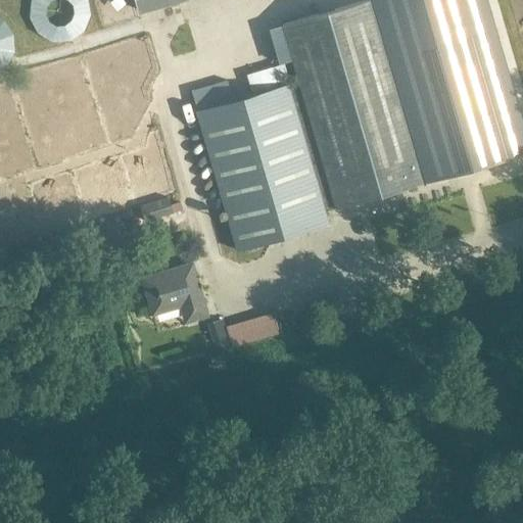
[(169,0),(129,0),(132,10),(169,0)]
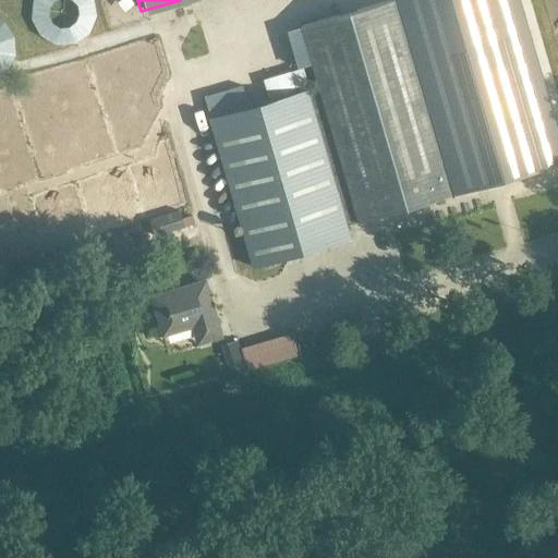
[(209,119),(235,210),(252,267),(350,239),(346,226),(360,222),(359,218),(367,216),(368,219),(451,195),(393,0),(390,0),(300,26),(318,87),(209,119)]
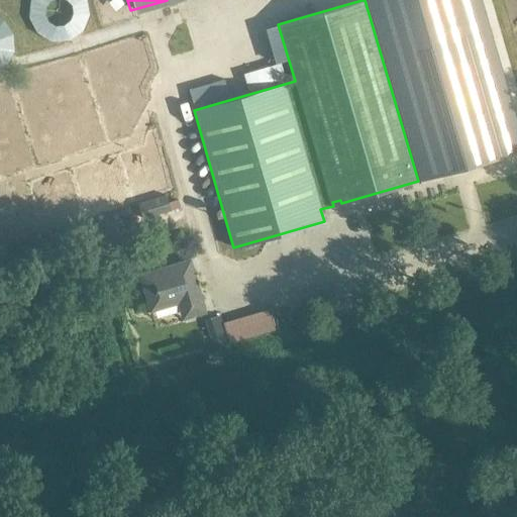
[(137,203),(138,209),(141,219),(170,212),(167,199),(166,196),(137,203)]
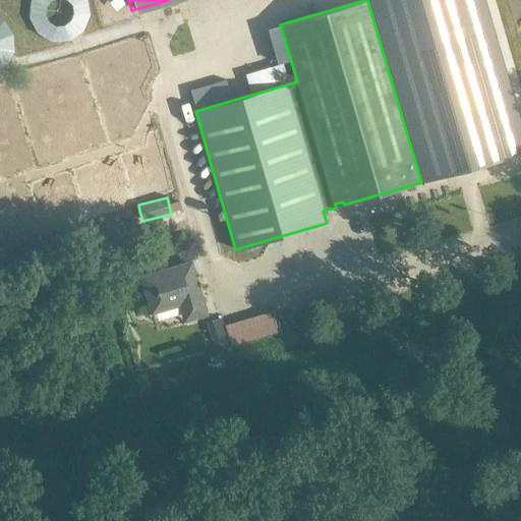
[(191,262),(180,266),(140,277),(151,314),(179,306),(183,309),(189,307),(192,320),(207,315),(191,262)]
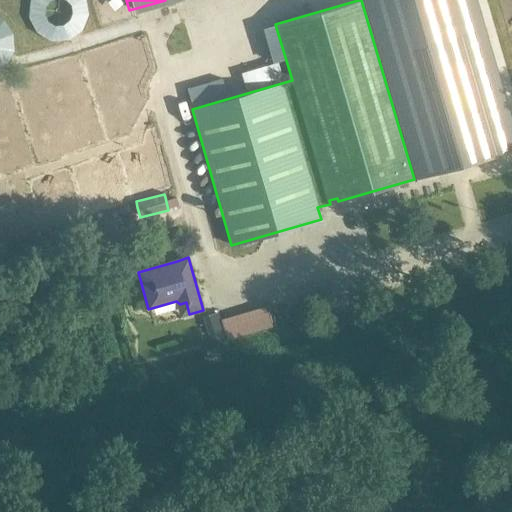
[(234,337),(256,331),(251,313),(230,318),(234,337)]
